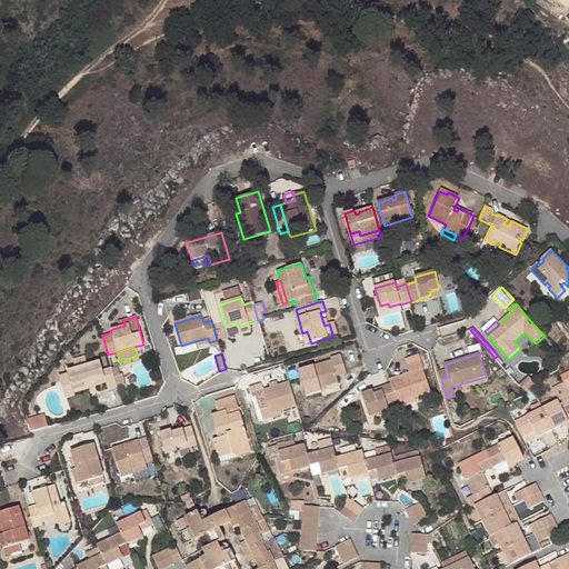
[(321,388),(325,387),(338,382),(337,377),(347,373),(340,356),(331,358),(331,361),(299,371),(307,397),(322,392),(321,388)]
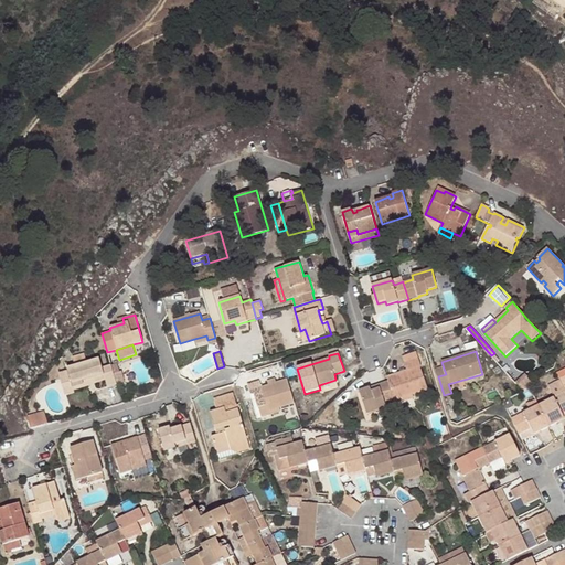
[(114,375),(112,366),(112,365),(103,369),(100,359),(67,369),(73,386),(83,382),(82,380),(92,376),(93,383),(105,380),(107,388),(117,385),(114,375)]
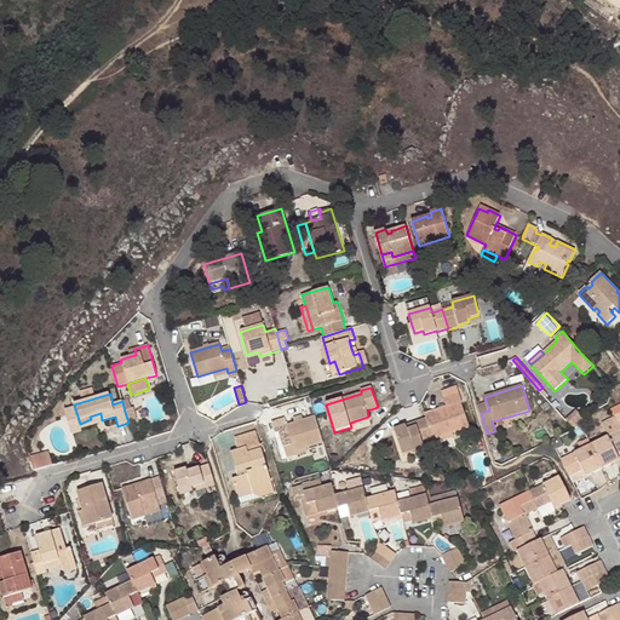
[(425,415),(426,419),(434,438),(453,432),(470,426),(463,403),(459,394),(445,399),(447,407),(425,415)]
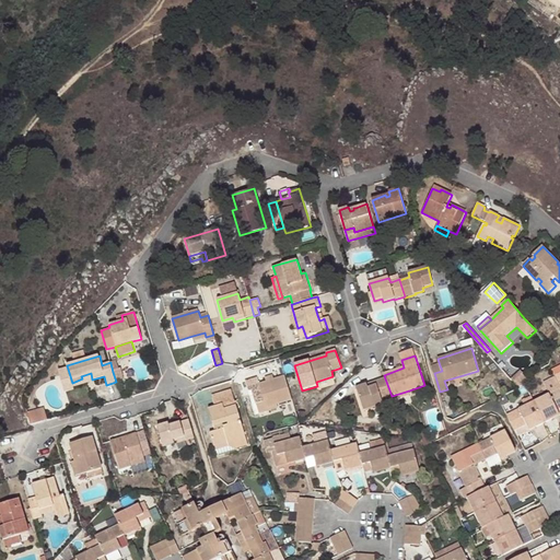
[(118,370),(113,372),(116,382),(124,378),(120,369),(118,370)]
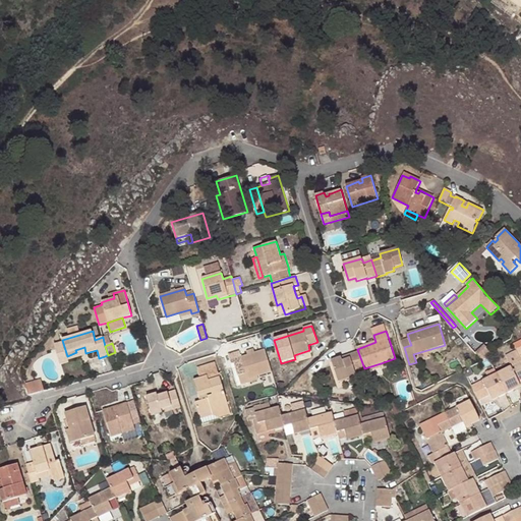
[(484,346),(474,353),(482,361),(488,358),(490,352),(484,346)]
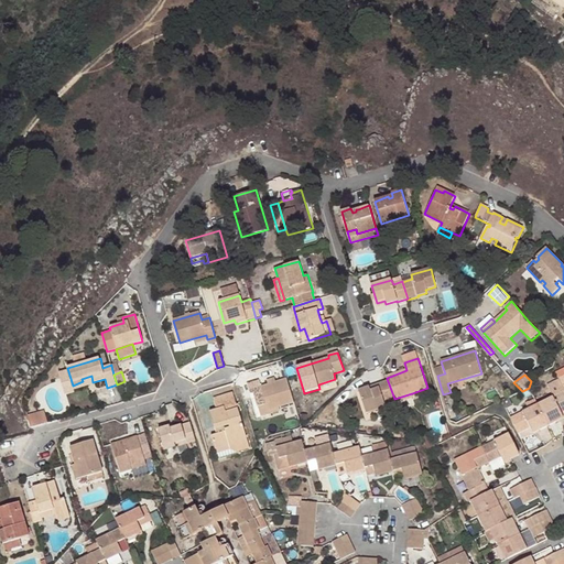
[(73,386),(73,389),(93,382),(91,376),(82,379),(83,381),(73,386)]
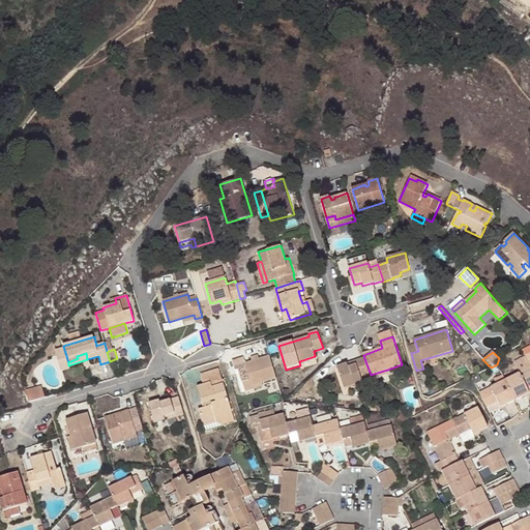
[(276,378),(270,356),(260,360),(252,362),(245,364),(246,371),(240,373),(245,391),(254,388),(252,385),(262,382),(276,378)]
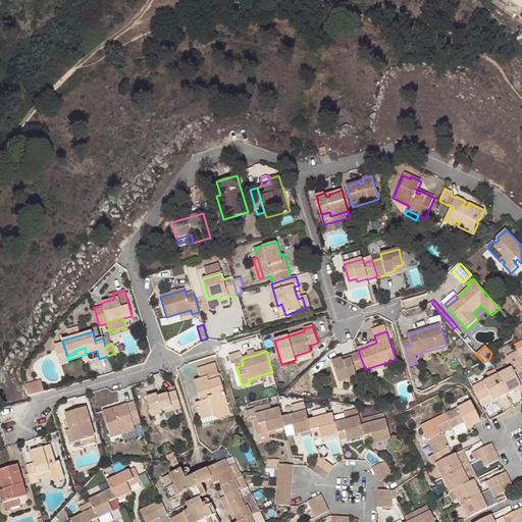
[(356,374),(365,371),(365,369),(359,353),(350,356),(351,359),(344,362),(343,359),(332,362),(338,382),(357,376),(356,374)]
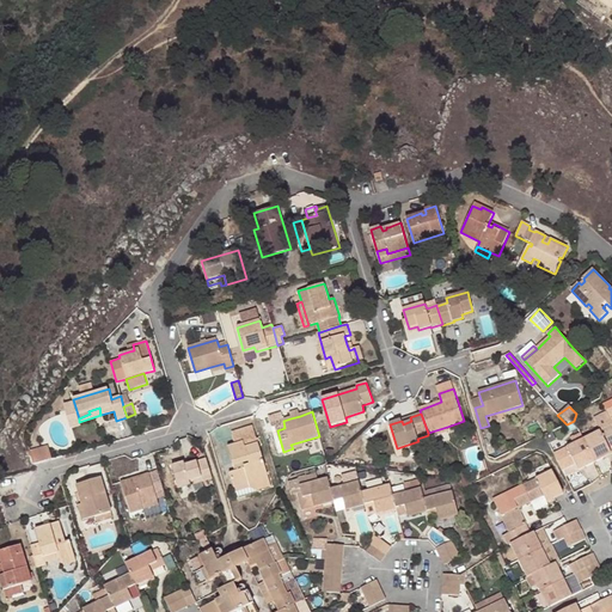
[(609,447),(611,445),(611,424),(583,440),(594,461),(611,453),(609,447)]
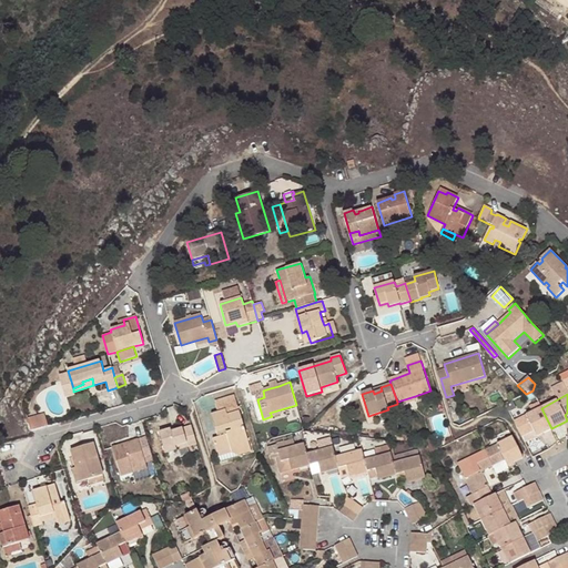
[(236,453),(251,448),(235,396),(215,403),(219,414),(211,416),(216,434),(220,433),(221,437),(217,438),(212,439),(216,454),(230,450),(236,453)]
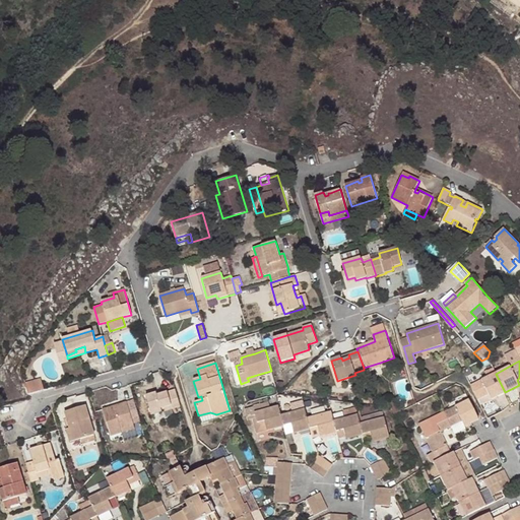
[(364,368),(364,370),(365,372),(381,367),(380,363),(364,368)]
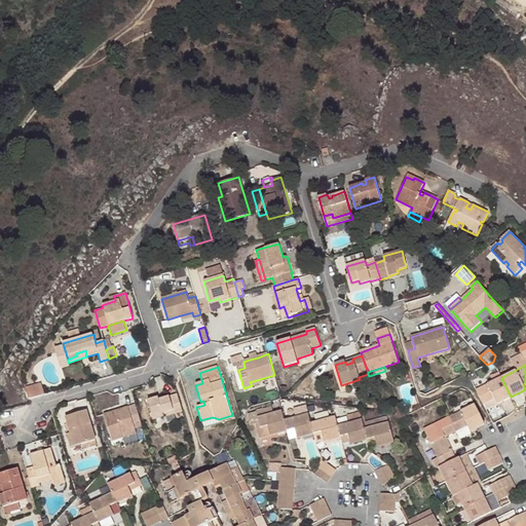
[(497,404),(511,397),(501,378),(477,389),(484,404),(494,399),(497,404)]
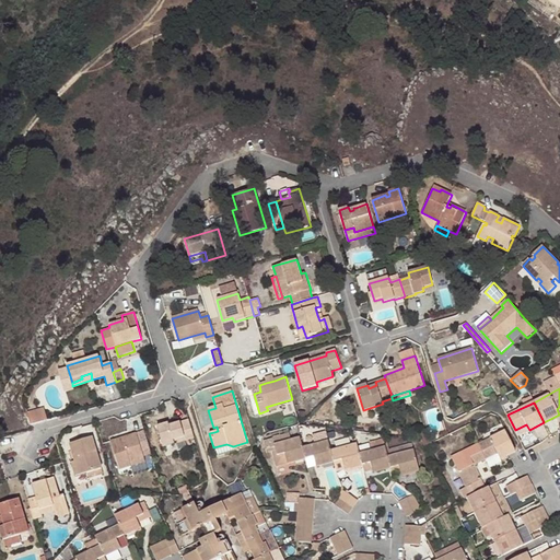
[(28,415),(32,426),(47,421),(48,420),(45,409),(28,415)]
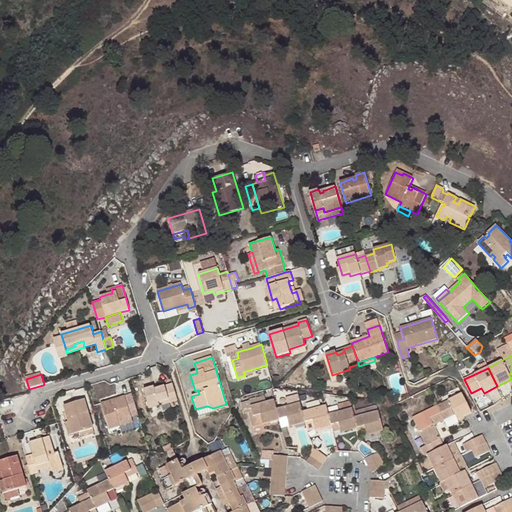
[(178,401),(173,384),(157,389),(155,389),(154,387),(144,390),(150,409),(160,406),(159,403),(169,400),(170,403),(178,401)]
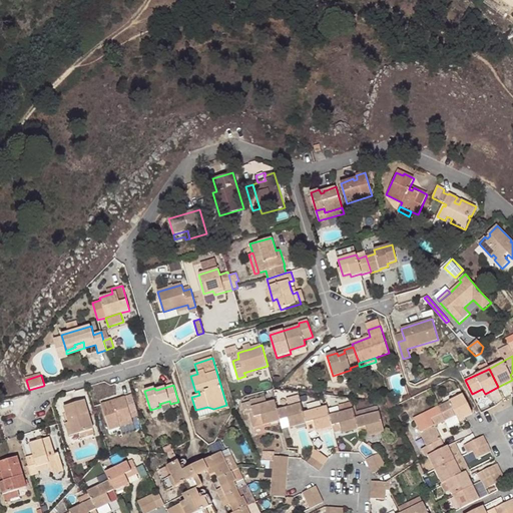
[(130,415),(138,412),(132,395),(119,399),(119,402),(113,404),(112,401),(101,404),(109,431),(120,427),(119,424),(132,420),(131,418),(130,415)]
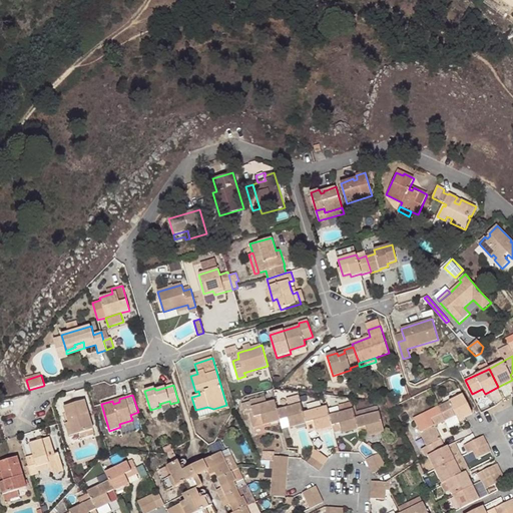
[(465,418),(472,414),(463,395),(439,407),(445,421),(456,416),(458,421),(465,418)]
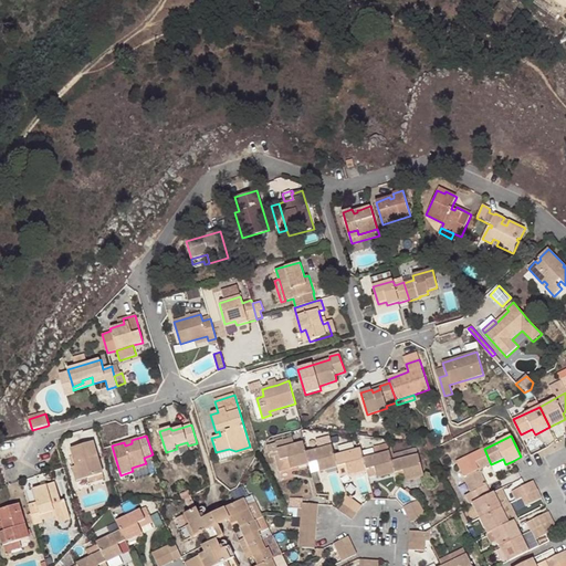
[(304,443),(295,446),(293,437),(275,441),(276,443),(281,461),(289,459),(292,469),(310,464),(306,453),(304,443)]
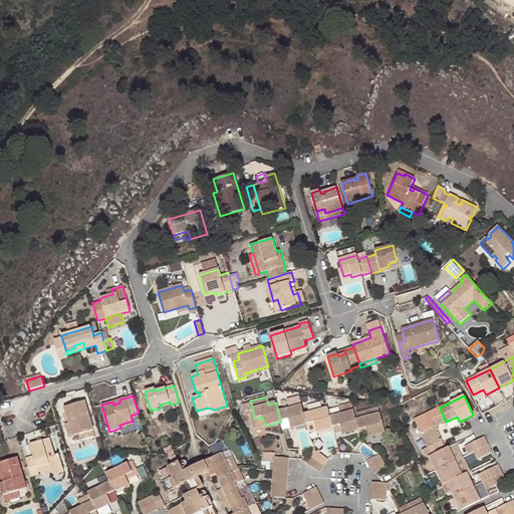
[(285,401),(276,403),(278,412),(287,409),(285,401)]
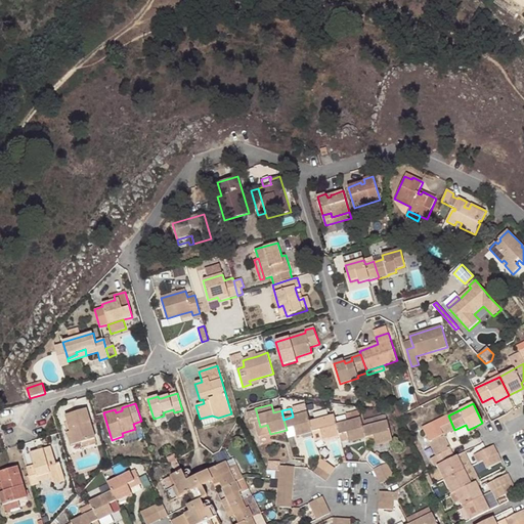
[(81,443),(95,439),(86,409),(66,417),(71,433),(75,445),(81,443)]
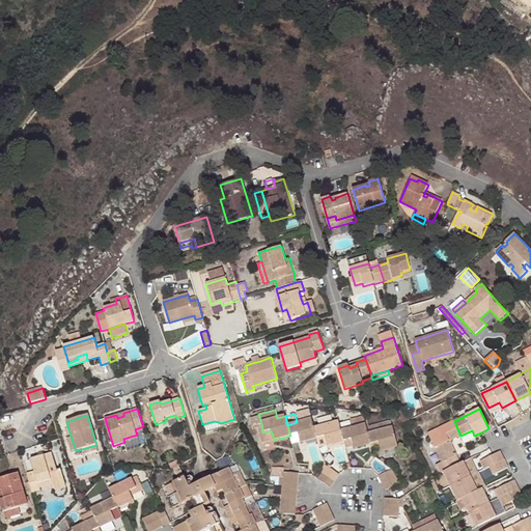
[(262,443),(274,440),(271,430),(263,432),(259,416),(250,418),(253,430),(258,428),(262,443)]
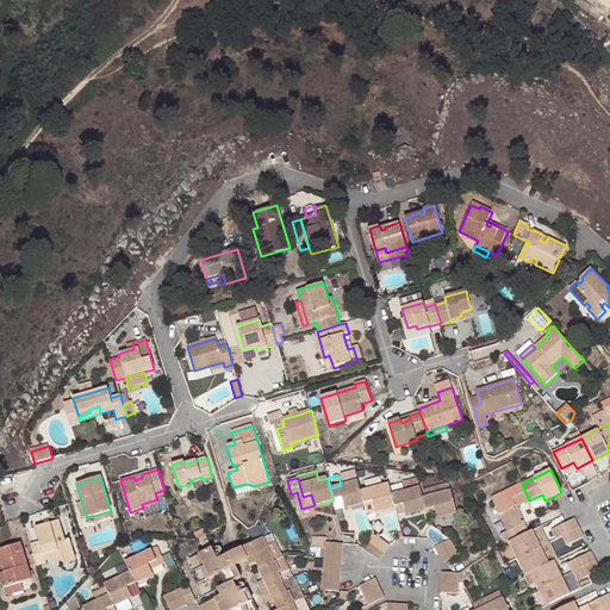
[(405,492),(419,487),(417,478),(403,481),(405,492)]
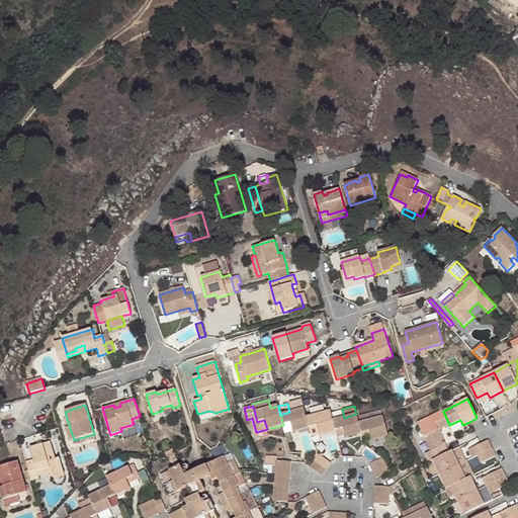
[(310,428),(307,417),(305,408),(289,412),(280,415),(283,425),(290,423),(291,429),(292,432),(310,428)]
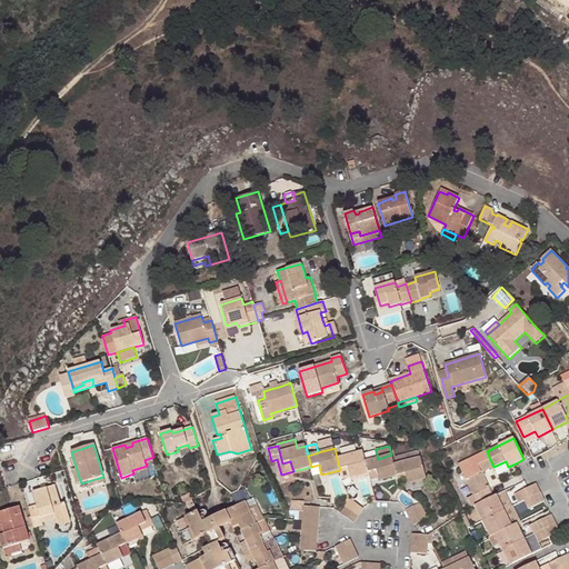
[(230,451),(217,455),(218,459),(230,455),(239,458),(252,453),(251,449),(237,453),(230,451)]
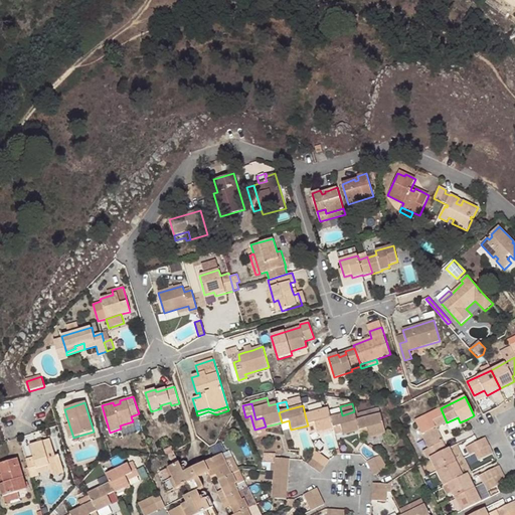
[(318,433),(334,428),(331,417),(329,408),(305,414),(308,425),(315,423),(318,433)]
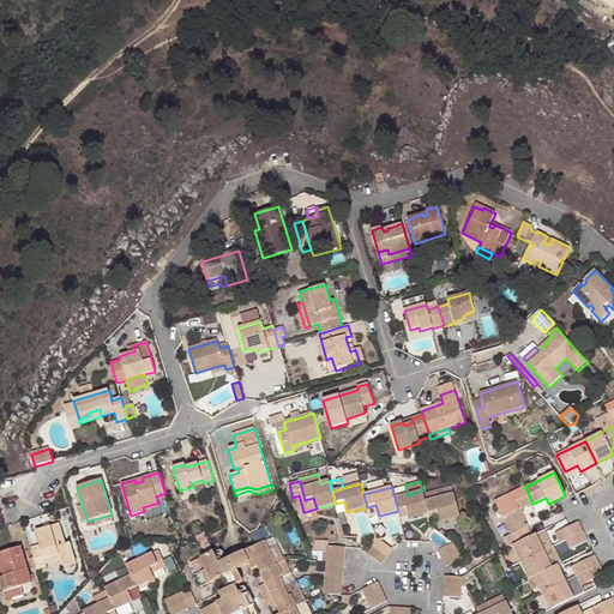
[(426,503),(455,494),(452,487),(423,494),(426,503)]
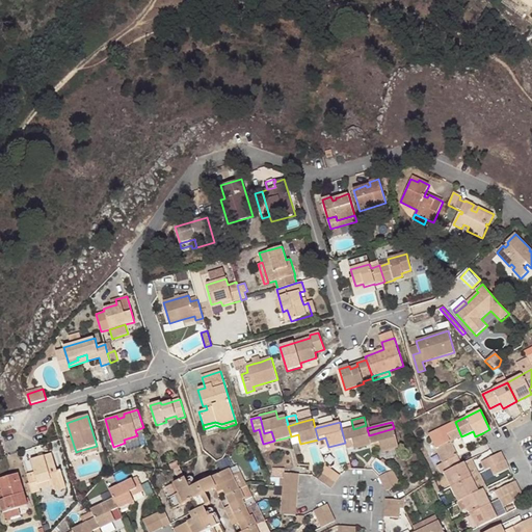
[(441,474),(444,472),(460,463),(450,442),(461,436),(455,422),(429,435),(443,462),(436,466),(441,474)]
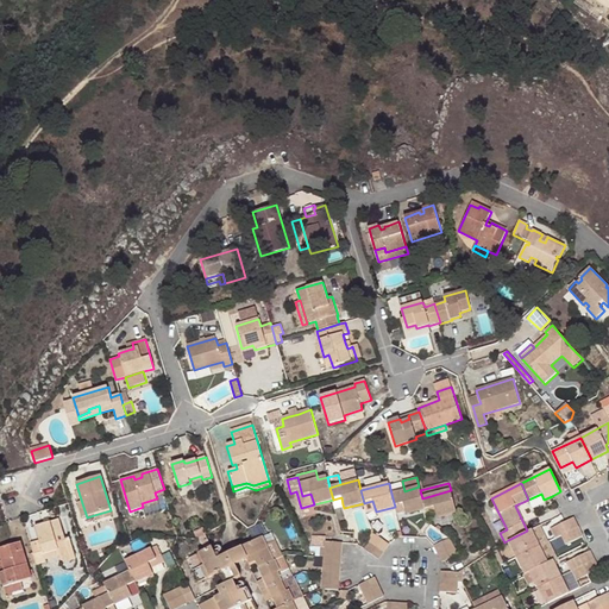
[(420,490),(419,487),(405,491),(391,494),(395,507),(403,504),(405,512),(406,515),(426,510),(422,498),(420,490)]
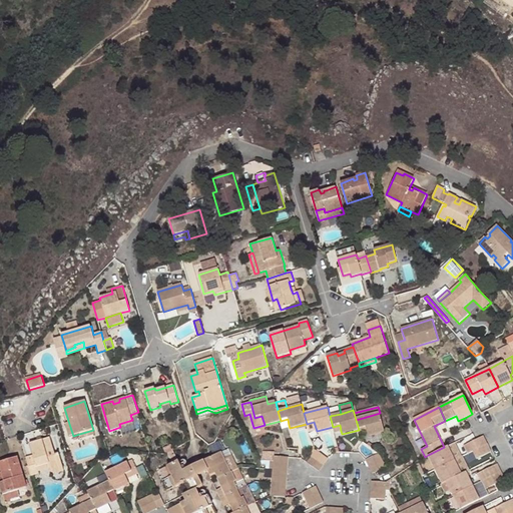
[(385,433),(380,413),(356,420),(359,430),(366,428),(368,433),(369,437),(385,433)]
